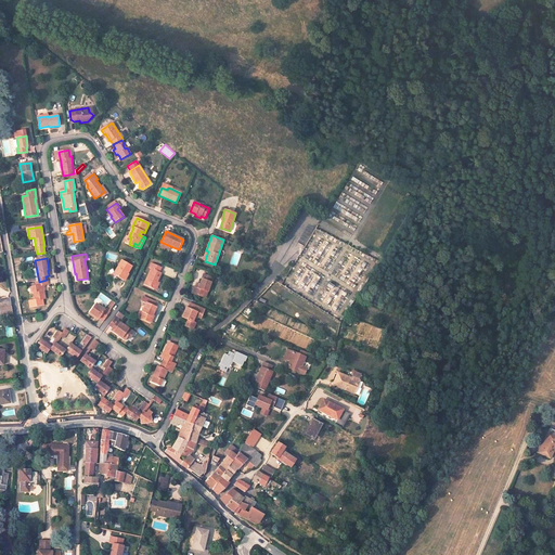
[(113,274),(124,281),(132,267),(121,260),(113,274)]
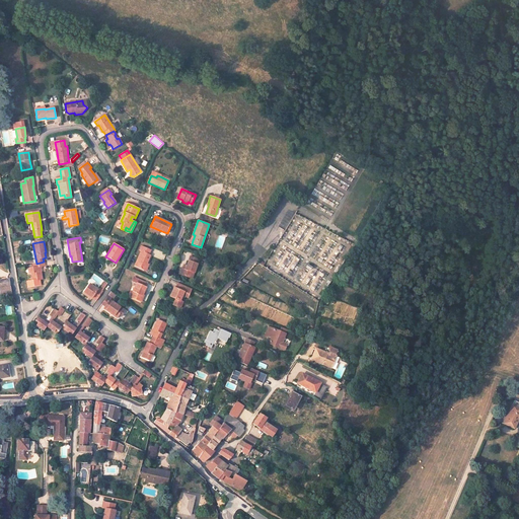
[(151,255),(149,254),(151,250),(141,246),(139,250),(141,251),(135,266),(144,271),(147,264),(151,255)]
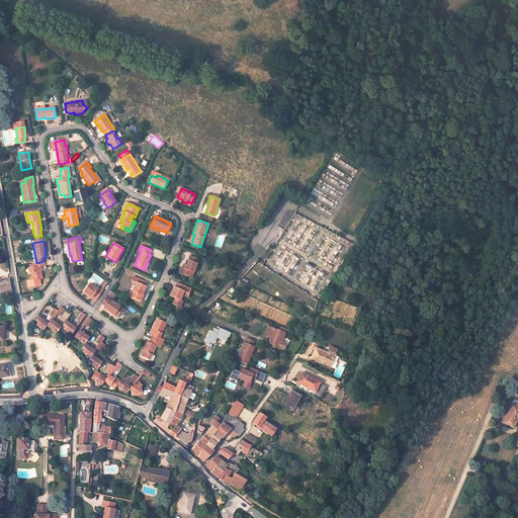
[(193,272),(198,259),(189,256),(186,266),(185,269),(182,268),(181,267),(179,273),(188,277),(190,271),(193,272)]
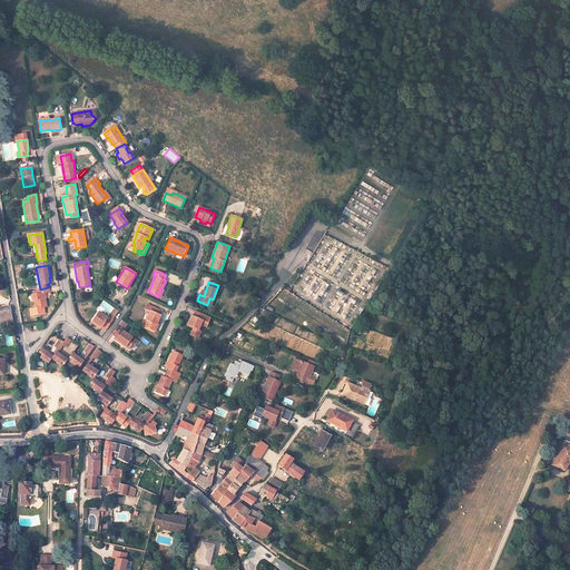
[(43,293),(49,292),(48,287),(40,290),(38,290),(38,294),(33,294),(36,308),(46,307),(43,293)]
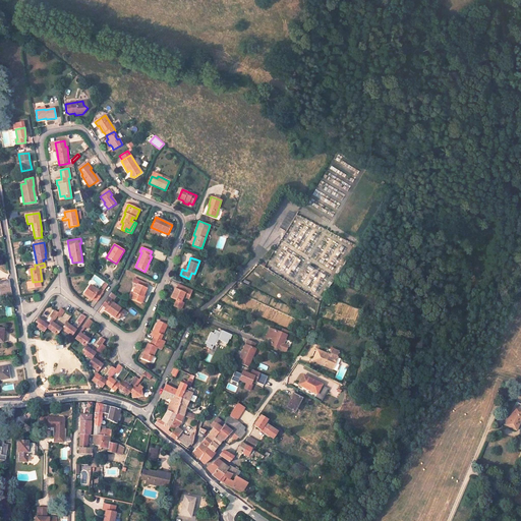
[(9,280),(0,281),(0,288),(10,287),(9,280)]
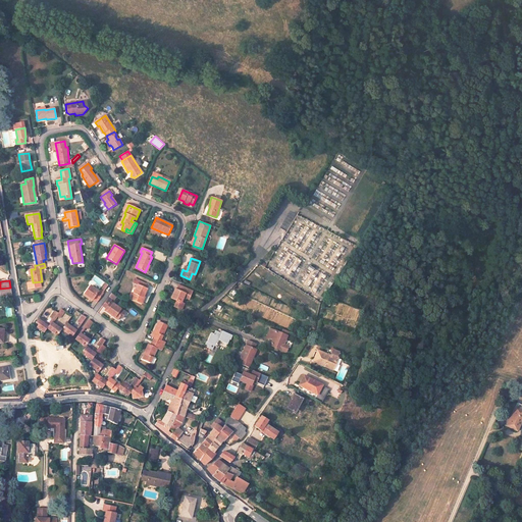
[(148,285),(137,280),(135,284),(138,285),(132,299),(141,303),(145,294),(147,290),(146,289),(148,285)]
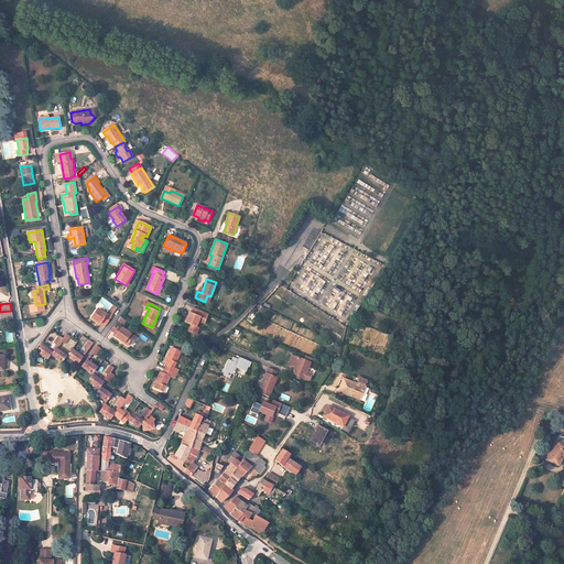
[(208,314),(193,307),(191,313),(190,313),(185,323),(191,325),(188,332),(196,335),(199,328),(196,327),(198,322),(199,317),(205,321),(208,314)]
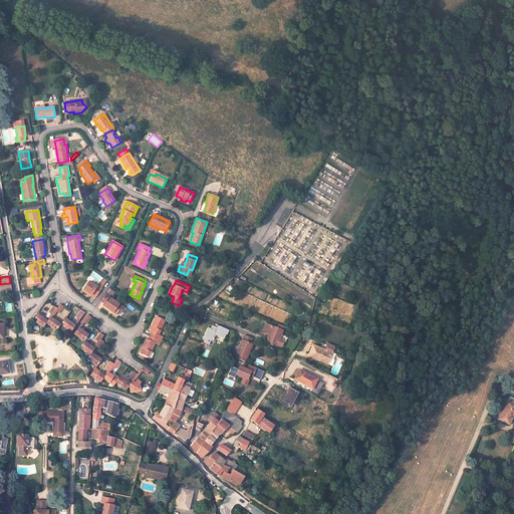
[(91,294),(95,297),(101,289),(97,286),(96,287),(88,281),(83,289),(91,295),(91,294)]
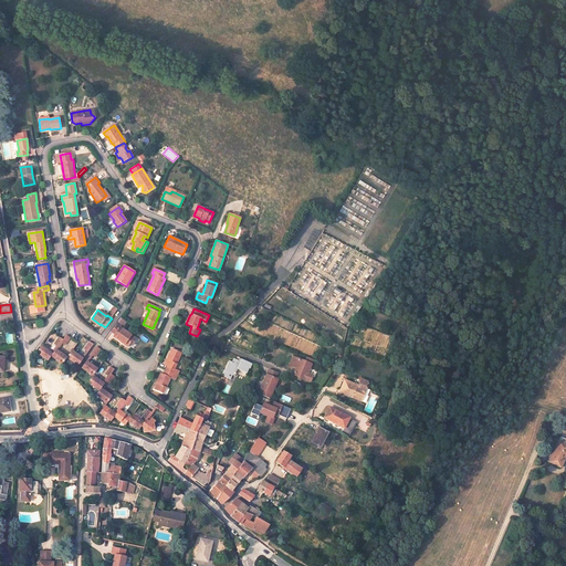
[(11,312),(0,313),(2,323),(13,322),(11,312)]
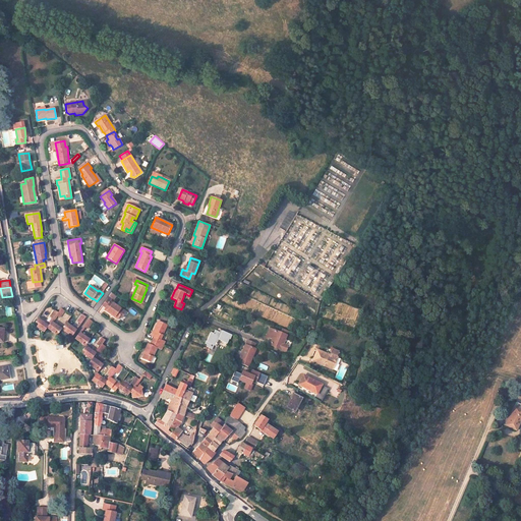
[(112,299),(108,297),(102,305),(106,307),(104,309),(118,320),(120,316),(123,311),(110,301),(112,299)]
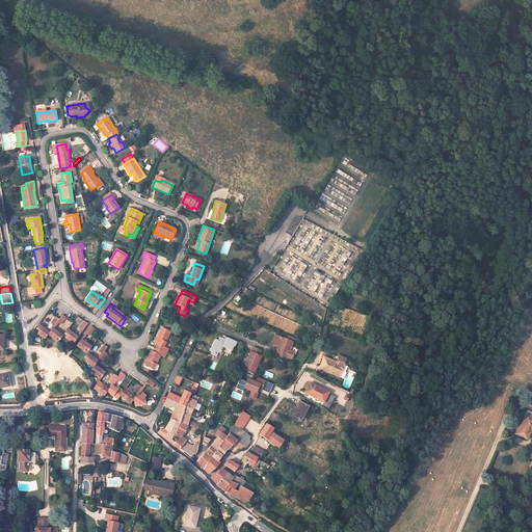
[(61,324),(65,318),(62,315),(59,319),(57,322),(61,324)]
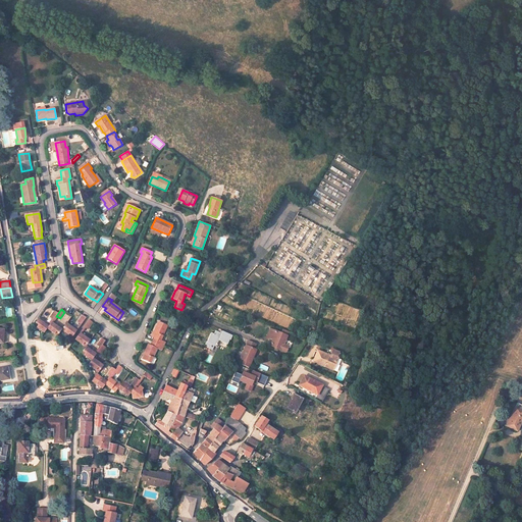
[(56,316),(58,313),(55,311),(50,317),(53,320),(56,316)]
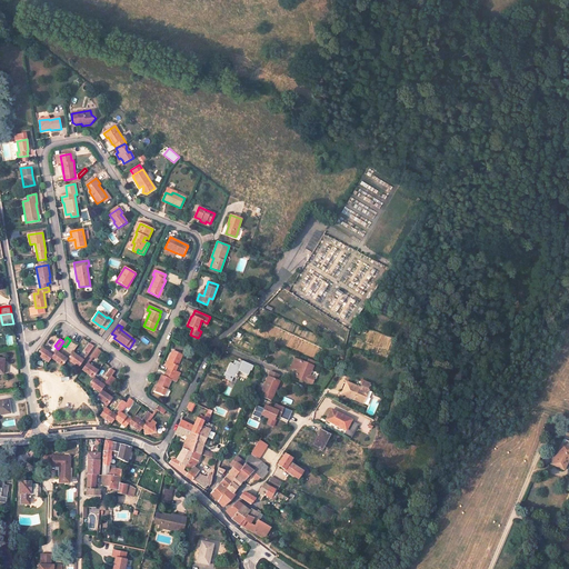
[(93,346),(90,343),(85,351),(89,353),(93,346)]
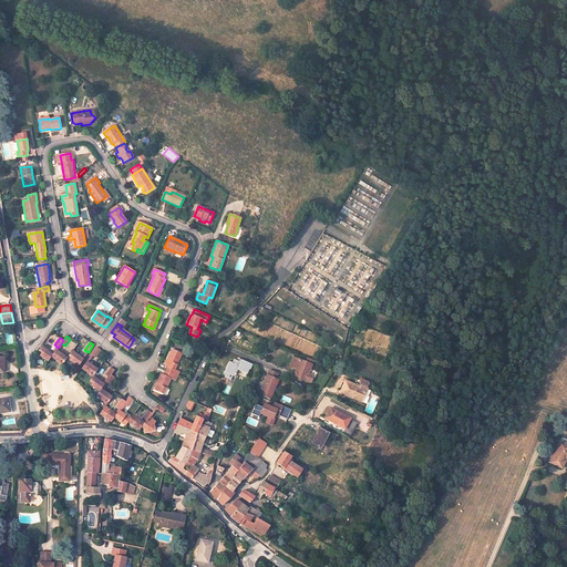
[(51,357),(53,354),(41,347),(37,353),(48,361),(51,357)]
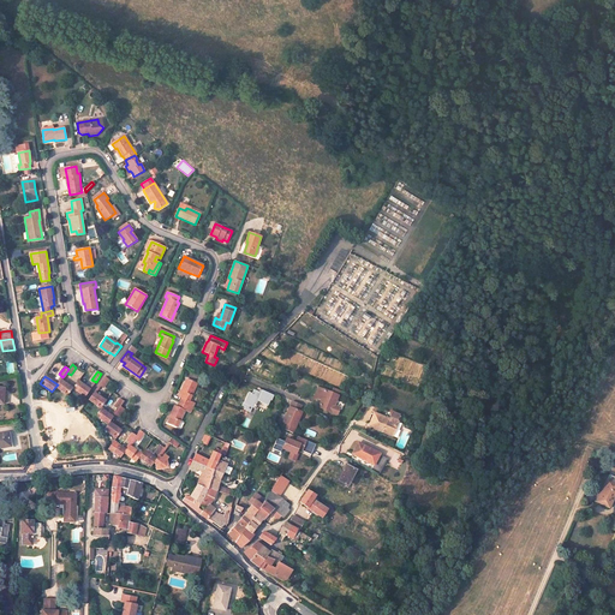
[(103,388),(109,380),(105,377),(100,384),(103,388)]
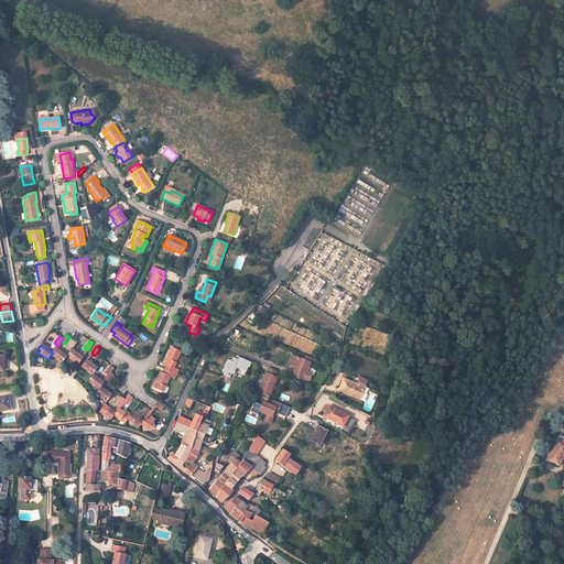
[(51,355),(62,362),(67,356),(55,348),(53,353),(51,355)]
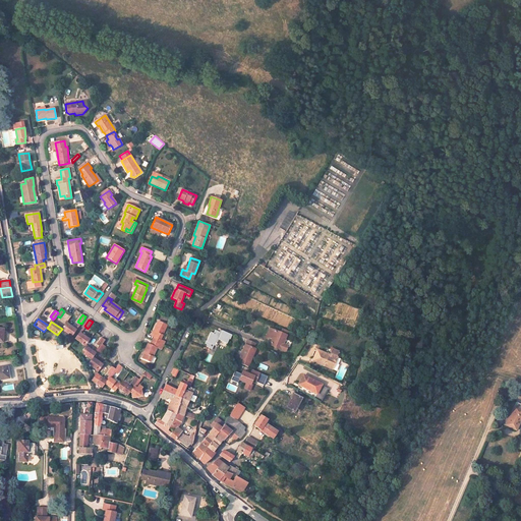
[(152,341),(163,346),(165,342),(160,340),(167,326),(158,322),(154,332),(155,332),(152,337),(154,337),(152,341)]
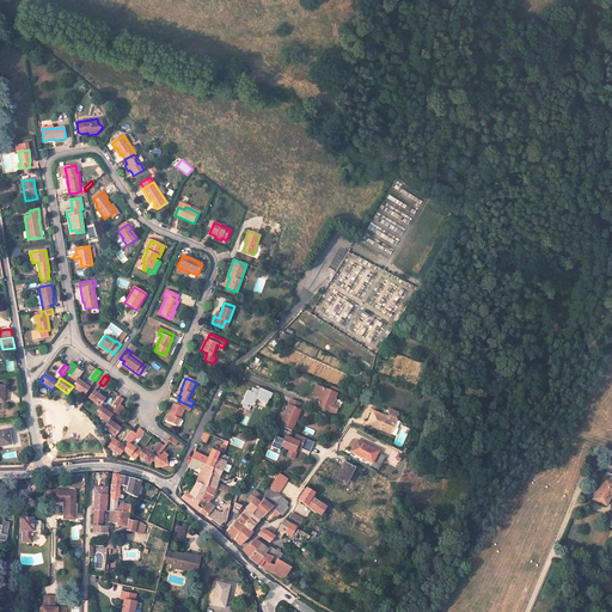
[(73,386),(85,396),(90,387),(78,379),(73,386)]
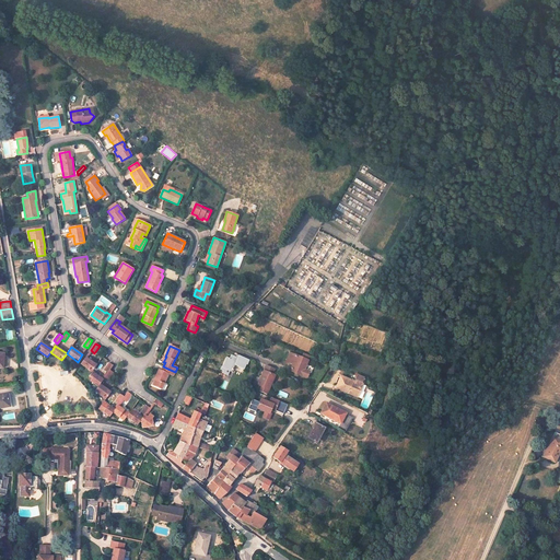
[(302,358),(290,353),(287,361),(293,364),(290,371),(307,377),(310,372),(304,370),(302,369),(303,365),(304,365),(305,364),(306,364),(308,360),(307,360),(310,356),(304,353),(302,358)]
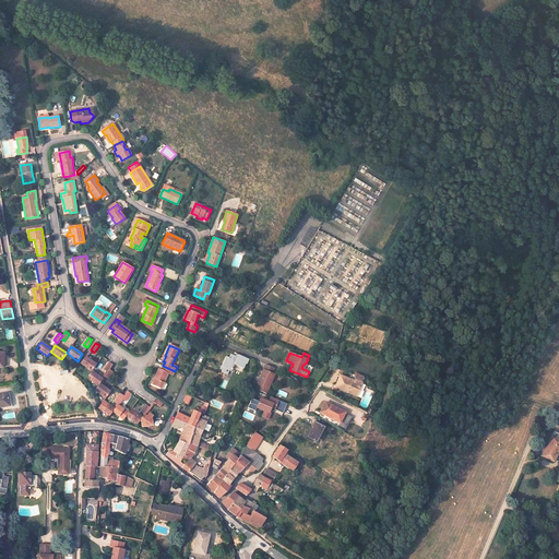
[(249,359),(248,359),(237,354),(236,357),(233,355),(232,356),(230,357),(229,356),(229,358),(227,357),(223,366),(221,365),(219,369),(223,370),(226,371),(227,369),(229,370),(232,371),(235,364),(244,368),(246,363),(248,364),(249,359)]
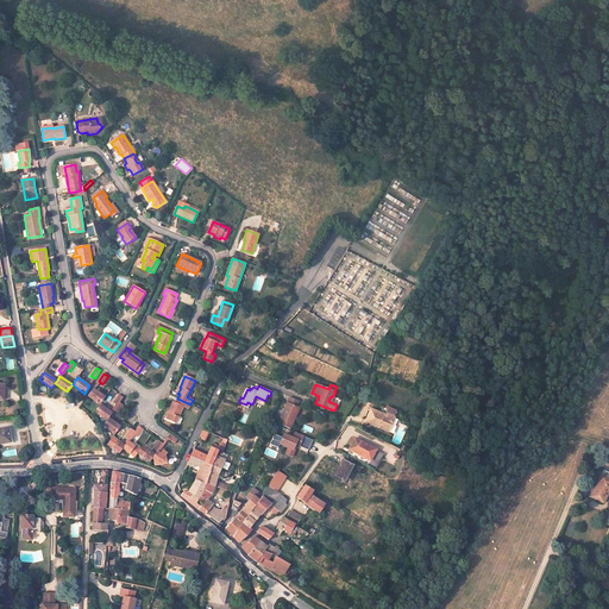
[(105,397),(93,389),(88,396),(100,405),(105,397)]
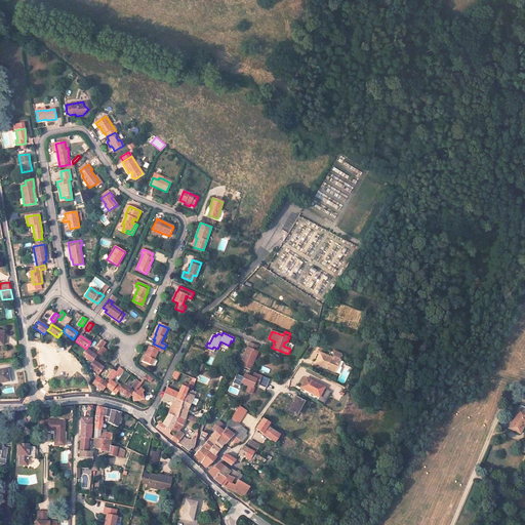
[(103,347),(106,342),(103,340),(97,347),(102,350),(103,347)]
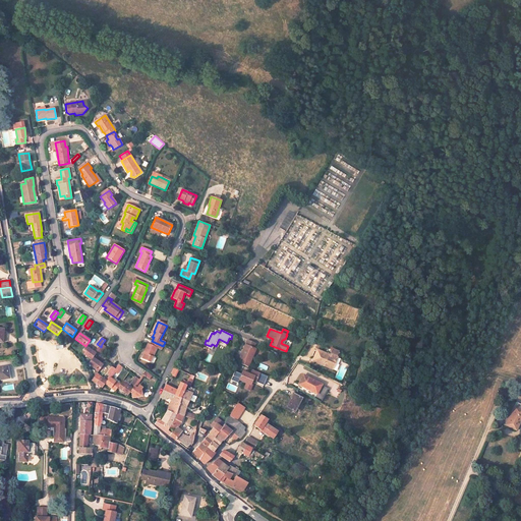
[(161,350),(163,346),(152,341),(151,345),(148,344),(143,353),(145,353),(142,358),(150,362),(157,348),(161,350)]
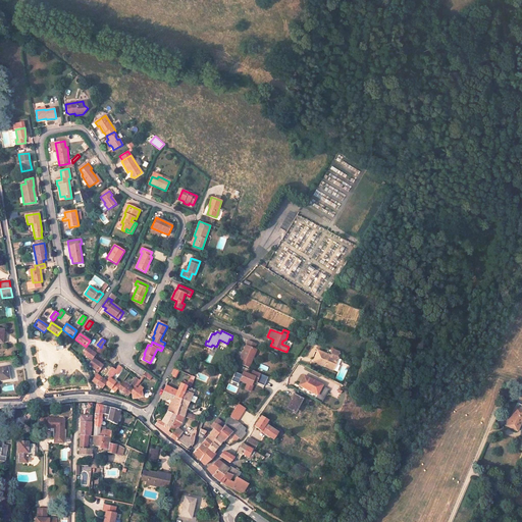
[(101,354),(106,348),(102,345),(101,348),(98,352),(101,354)]
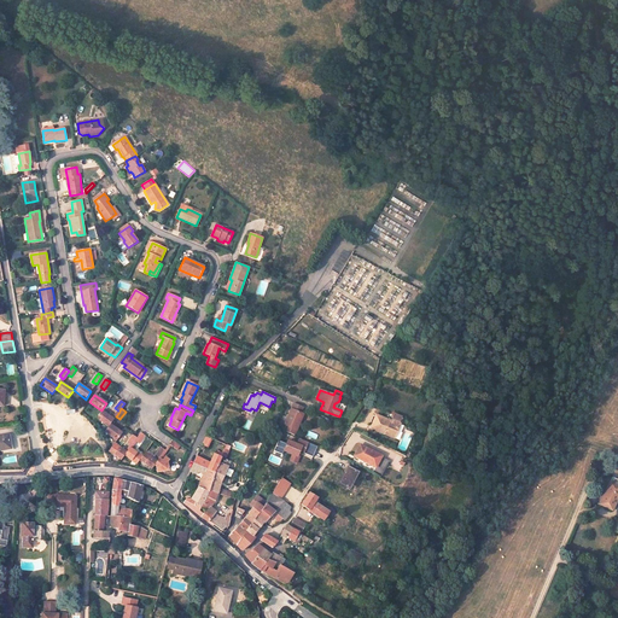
[(301,413),(291,409),(284,424),(286,425),(284,431),(295,435),(303,414),(301,413)]
